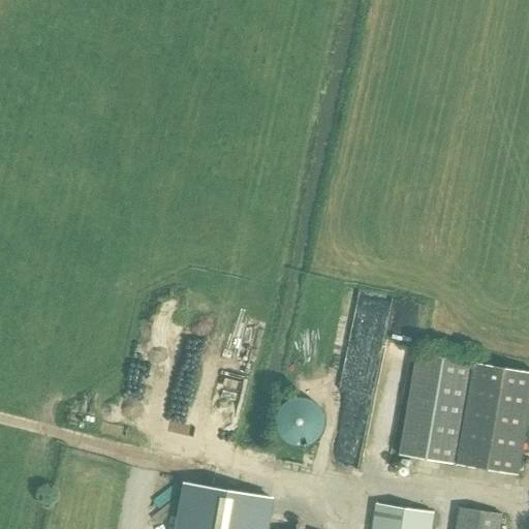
[(400,456),(453,465),(470,363),(417,353),(400,456)]
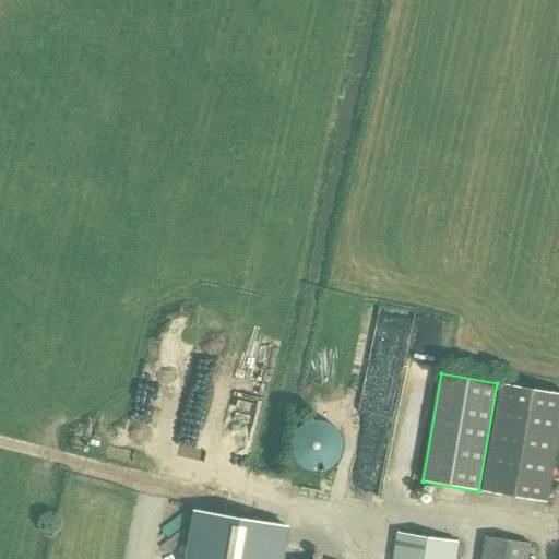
[(483,491),(547,502),(558,433),(558,393),(501,384),(483,491)]
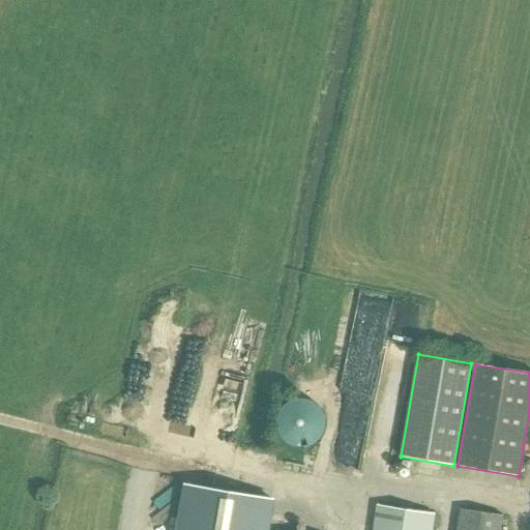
[(304,399),(301,398),(298,398),(296,399),(293,399),(290,400),(288,402),(286,403),(284,405),(282,407),(280,409),(278,412),(277,414),(276,417),(275,420),(275,423),(276,425),(276,429),(277,432),(278,434),(281,437),(282,439),(284,441),(286,442),(289,444),(291,445),(294,446),(297,447),(299,447),(302,447),(305,446),(307,446),(311,445),(314,443),(316,442),(318,440),(320,438),(321,436),(323,433),(324,431),(324,428),(325,424),(325,422),(325,419),(324,416),(323,414),(322,411),(321,409),(319,406),(317,404),(315,403),(313,401),(310,400),(307,399),(304,399)]
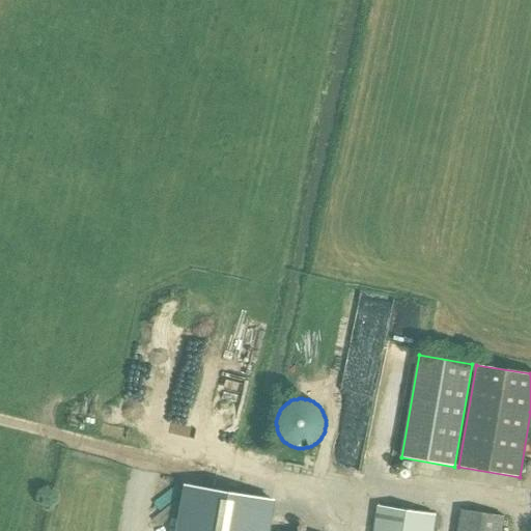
[(252,498),(252,499),(188,487),(179,530),(266,530),(268,523),(269,523),(273,501),(252,498)]
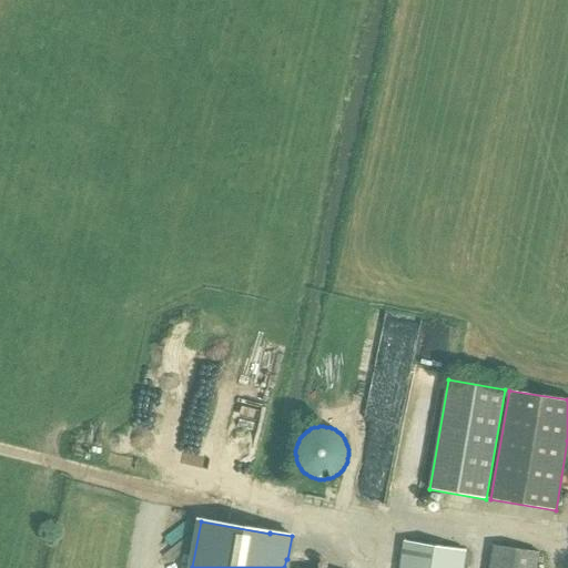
[(399,567),(463,567),(466,551),(404,541),(399,567)]
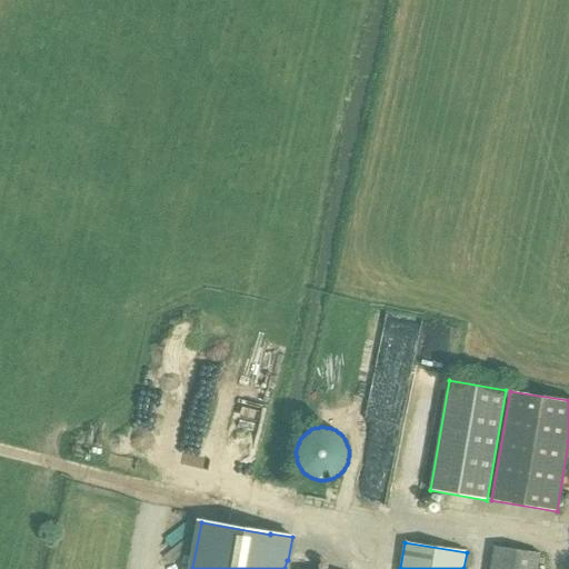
[(495,547),(491,568),(537,568),(539,553),(495,547)]
